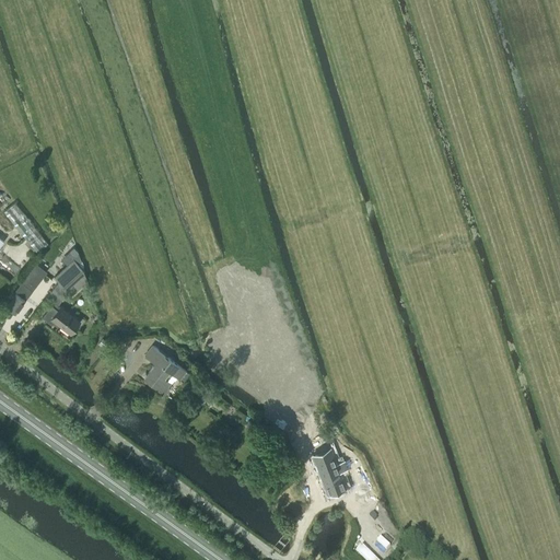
[(14,202),(3,211),(36,252),(47,243),(14,202)]
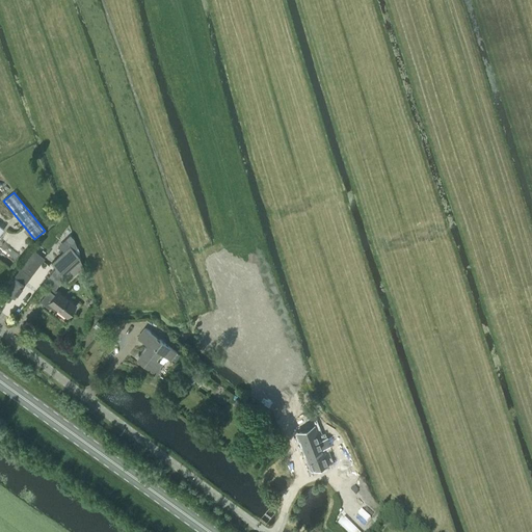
[(55,267),(64,277),(69,282),(83,267),(72,245),(51,263),(55,267)]
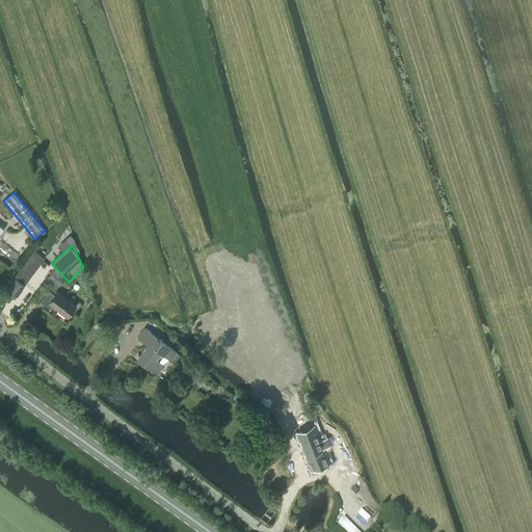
[(15,278),(5,290),(14,297),(30,276),(30,275),(44,258),(34,250),(20,268),(14,277),(15,278)]
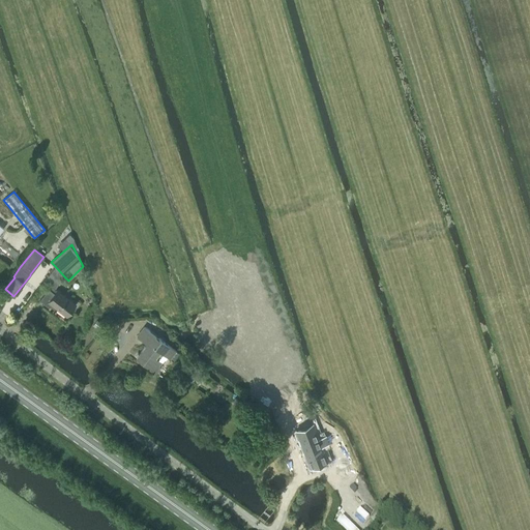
[(55,287),(64,276),(55,266),(45,280),(55,287)]
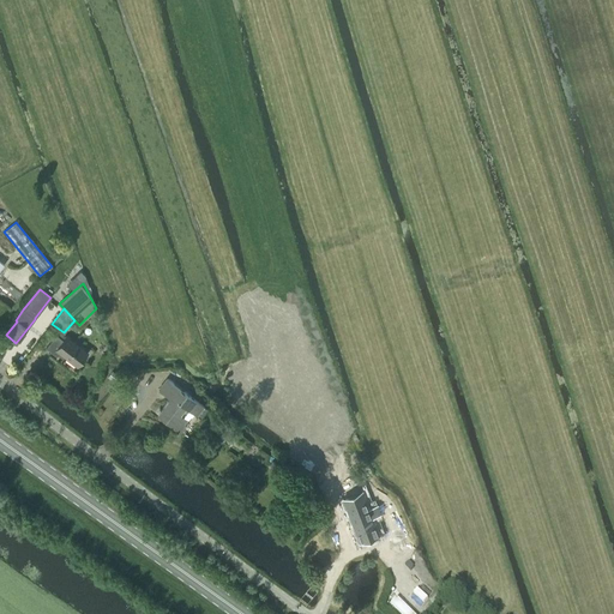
[(66,335),(64,339),(56,335),(46,348),(58,356),(60,353),(77,366),(88,351),(66,335)]
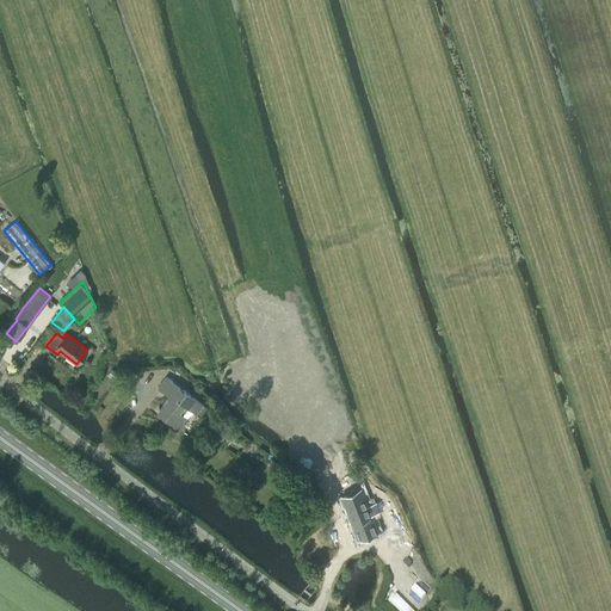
[(261,338),(250,339),(252,356),(264,355),(261,338)]
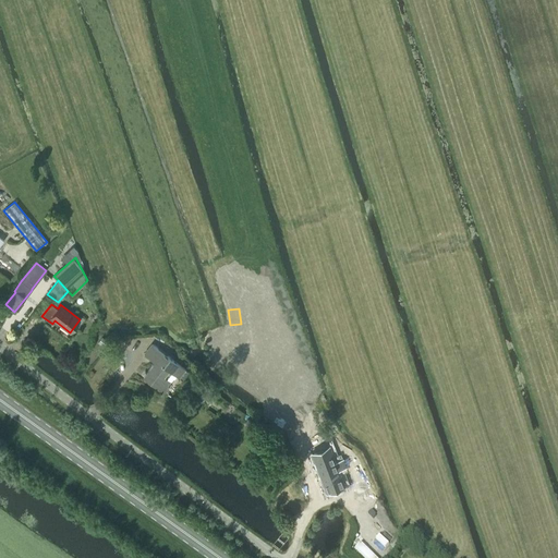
[(211,355),(211,354),(220,351),(214,334),(205,337),(204,338),(211,355)]
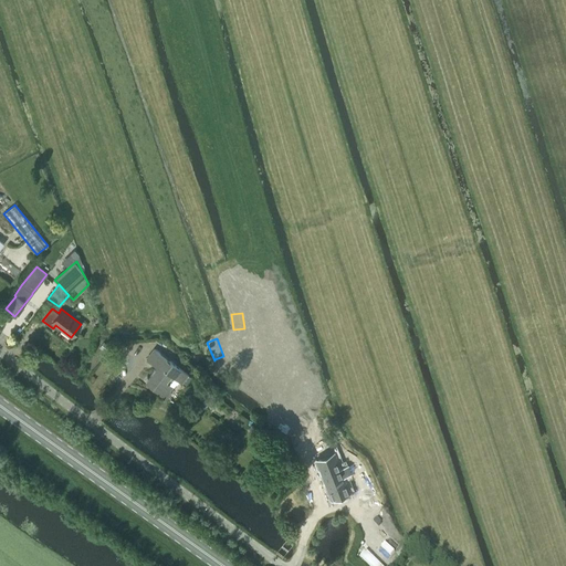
[(145,381),(166,397),(174,387),(178,380),(186,386),(191,377),(154,348),(146,358),(156,366),(145,381)]
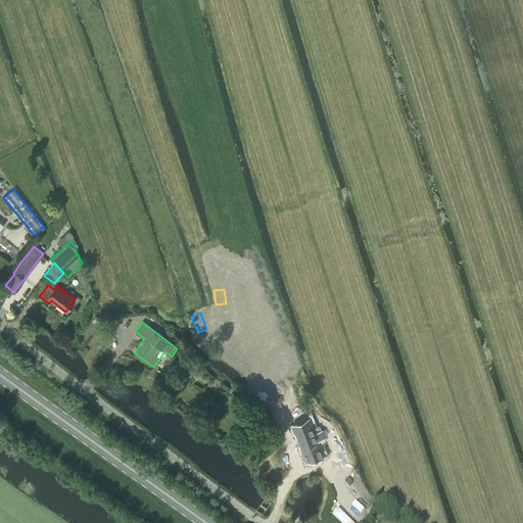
[(188,363),(186,371),(192,375),(199,372),(200,364),(194,360),(188,363)]
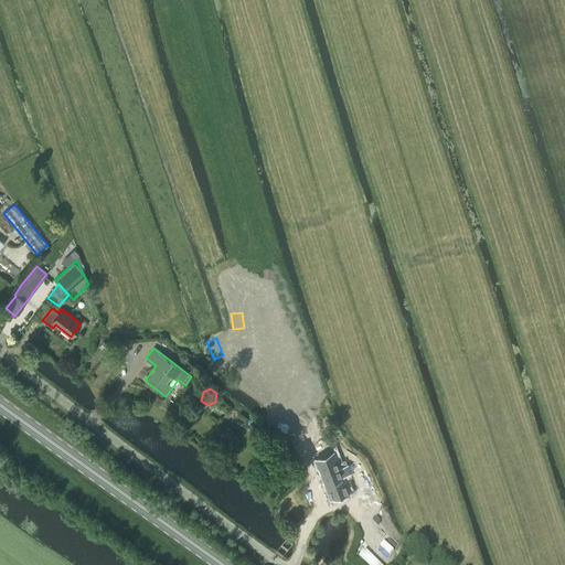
[(312,460),(305,444),(297,448),(304,464),(312,460)]
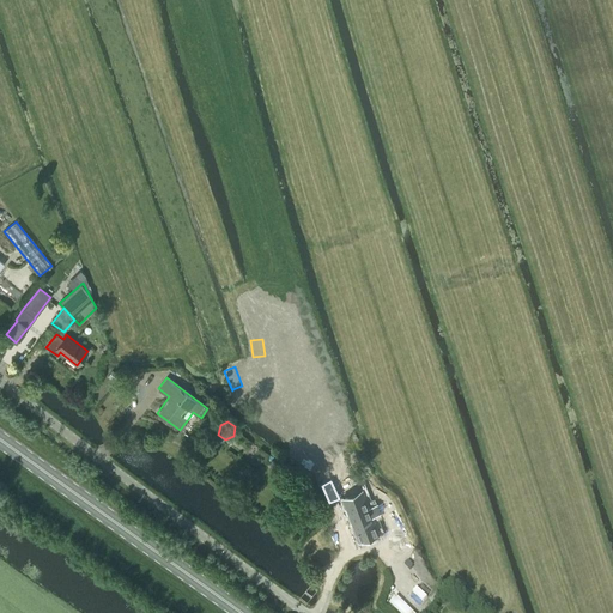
[(371,486),(376,501),(383,498),(378,484),(371,486)]
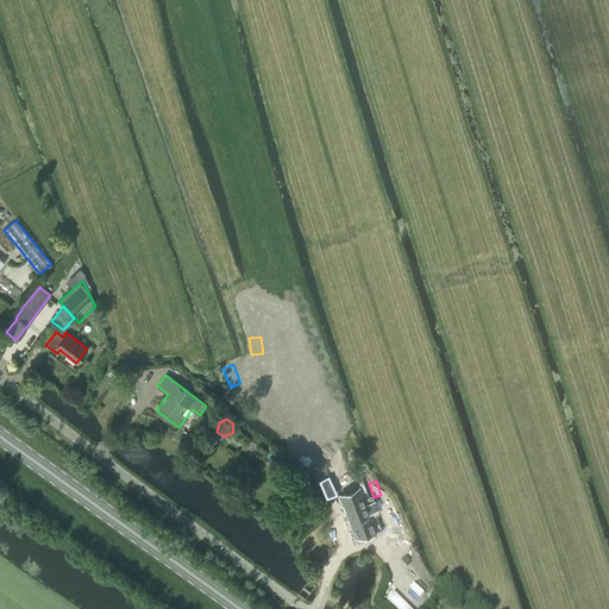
[(339,495),(340,496),(351,526),(353,525),(358,537),(376,529),(366,502),(359,504),(353,490),(339,495)]
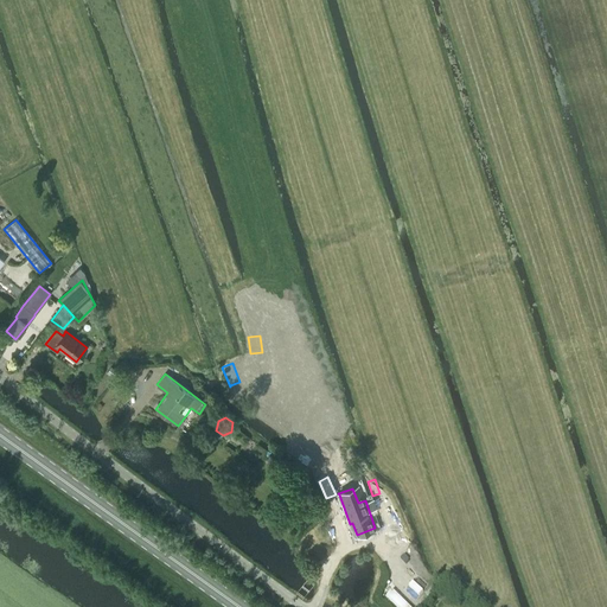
[(374,500),(389,538),(407,531),(402,519),(403,519),(394,493),(374,500)]
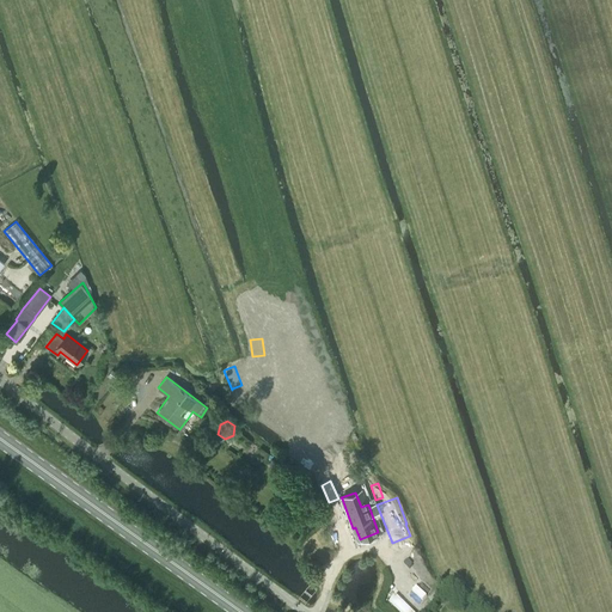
All buildings are outlined.
